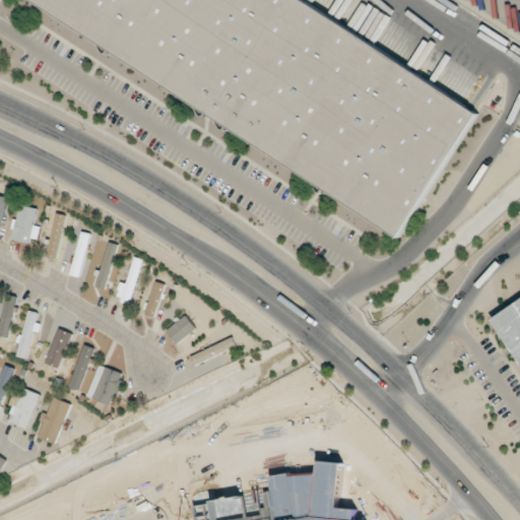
[(35,0),(304,0),(480,116),(399,239),(35,0)]
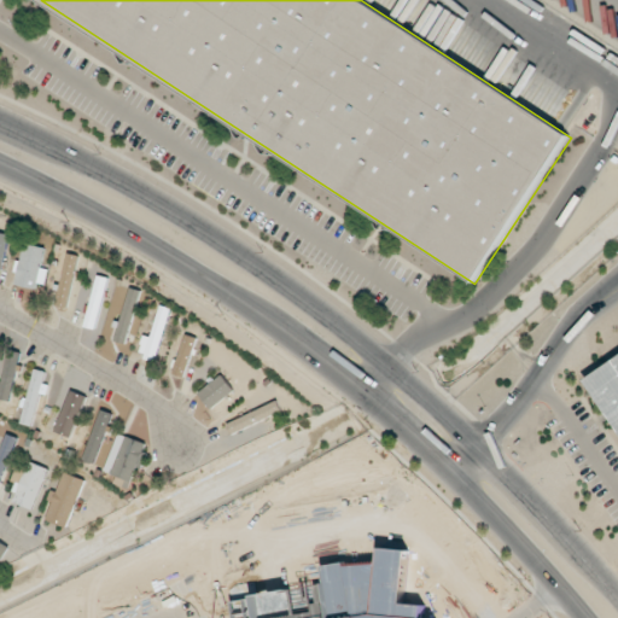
[(16,284),(45,287),(47,269),(41,268),(45,248),(23,244),(16,284)]
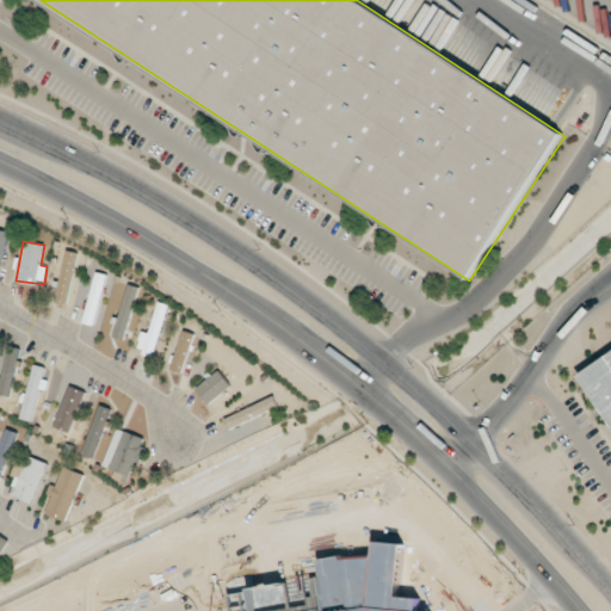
[(54,303),(65,306),(78,253),(67,250),(54,303)]
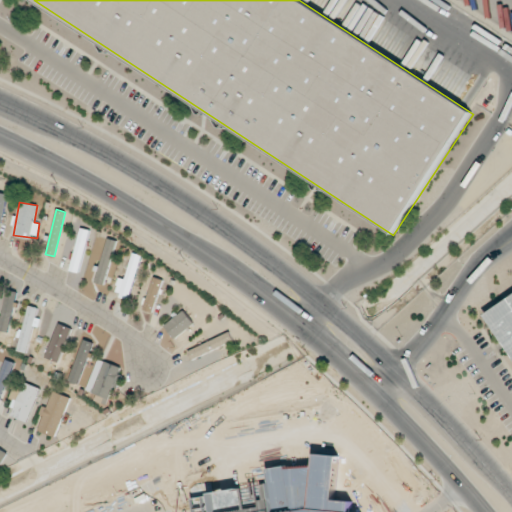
[(90,230),(81,228),(69,270),(79,272),(90,230)]
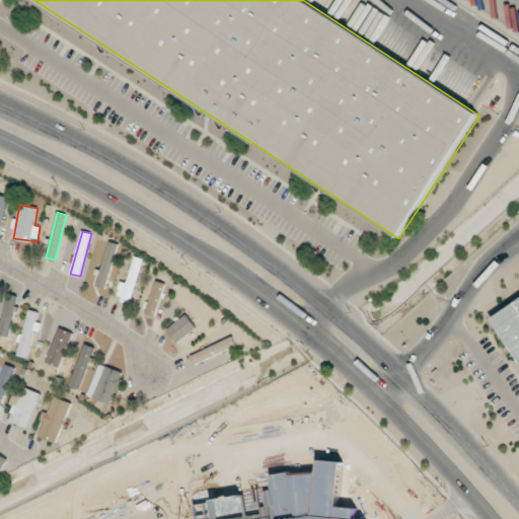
[(127,283),(121,281),(117,297),(131,301),(143,258),(134,255),(127,283)]
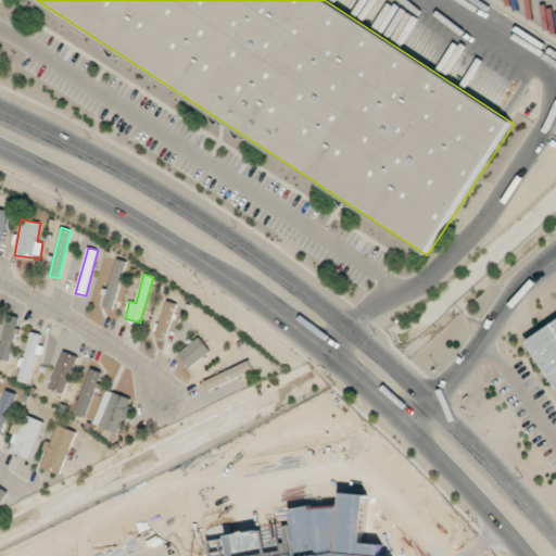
[(167,339),(175,303),(164,301),(156,337),(167,339)]
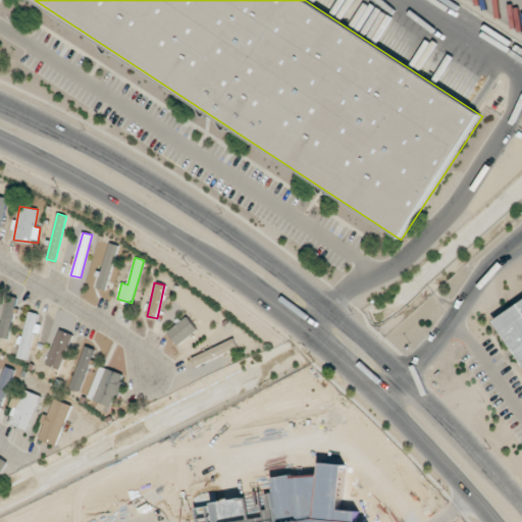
[(16,298),(5,297),(0,334),(0,336),(10,338),(16,298)]
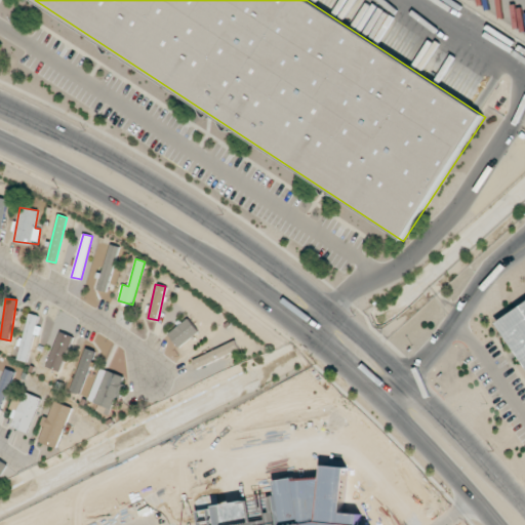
[(524,363),(498,325),(524,306),(524,363)]
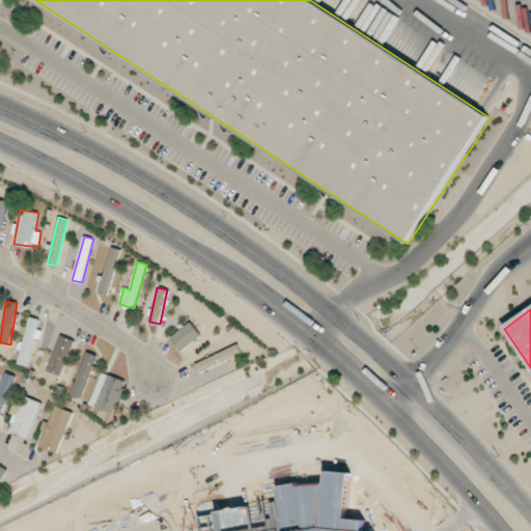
[(18,364),(28,366),(38,330),(37,330),(39,319),(30,316),(18,364)]
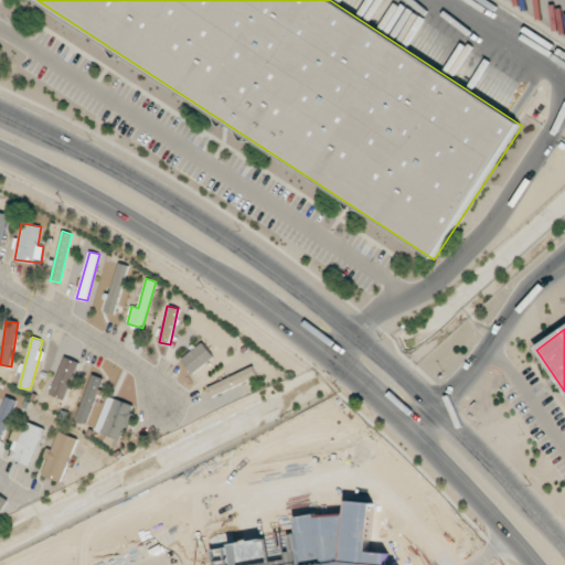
[(181,359),(192,373),(213,356),(202,342),(181,359)]
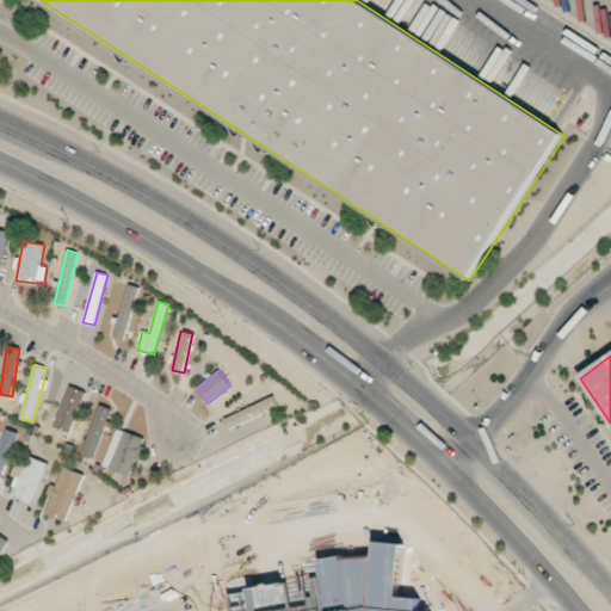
[(84,390),(67,386),(55,427),(72,432),(84,390)]
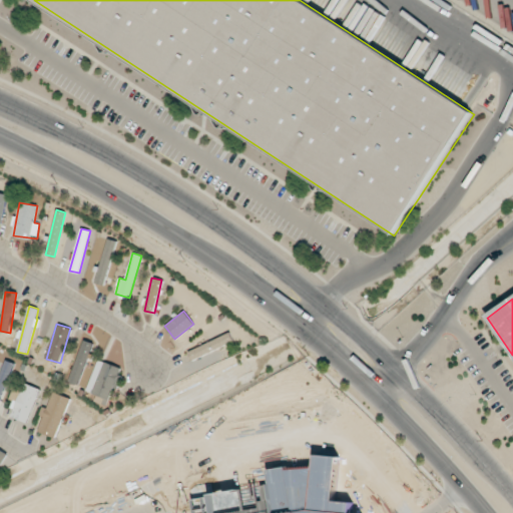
[(94,342),(85,338),(69,382),(78,386),(94,342)]
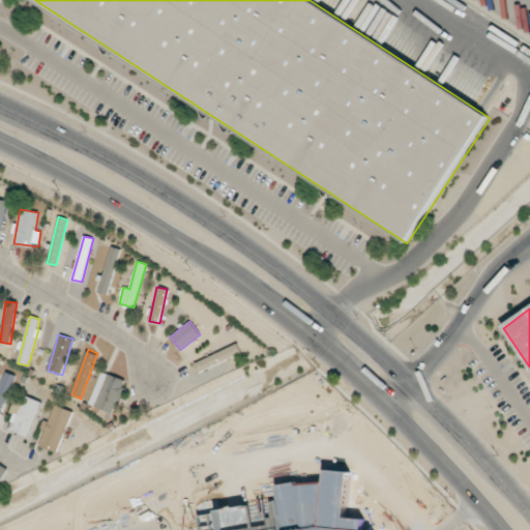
[(0,384),(0,413),(15,375),(5,372),(0,384)]
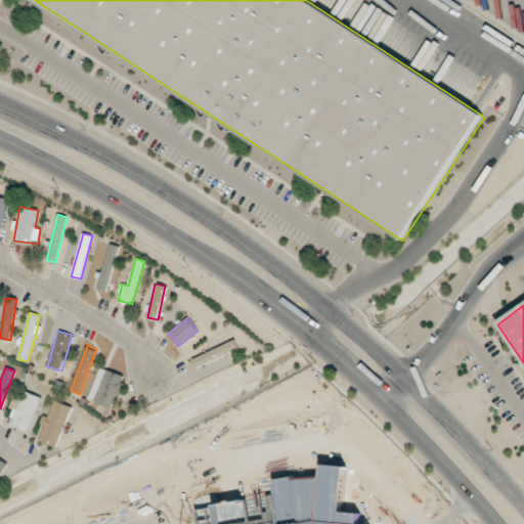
[(114,408),(125,377),(101,367),(89,399),(114,408)]
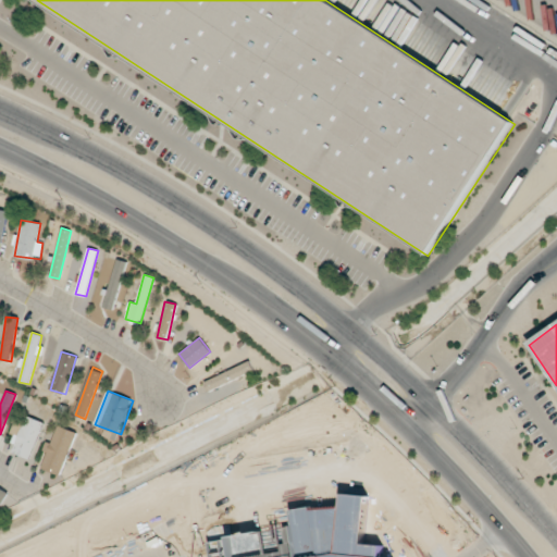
[(19,413),(10,433),(16,436),(10,450),(29,459),(44,425),(19,413)]
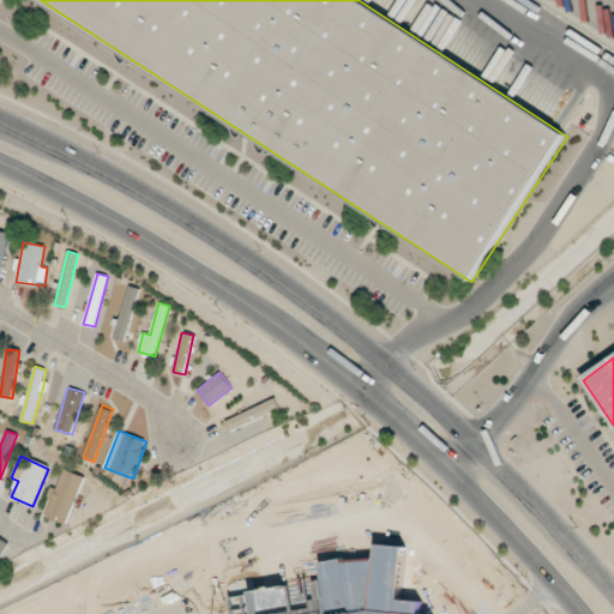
[(67,524),(85,476),(62,468),(50,498),(53,498),(46,516),(67,524)]
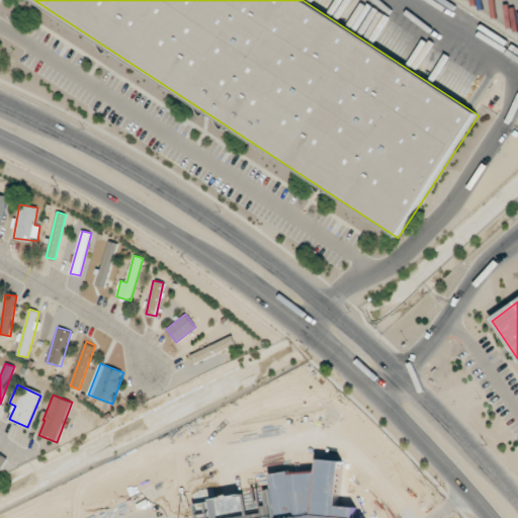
[(0,468),(8,459),(0,453),(0,468)]
